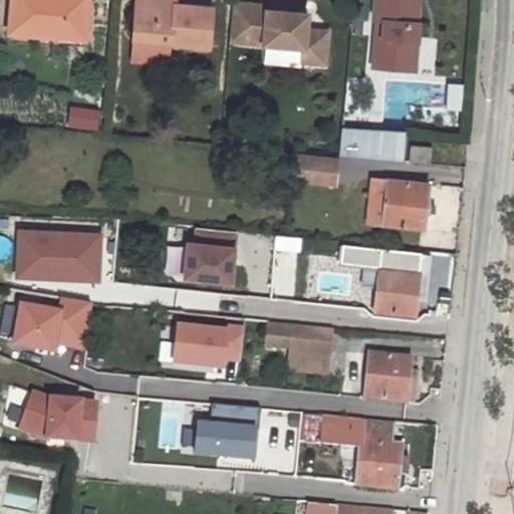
[(13,0),(11,31),(52,34),(87,37),(90,0),(13,0)]
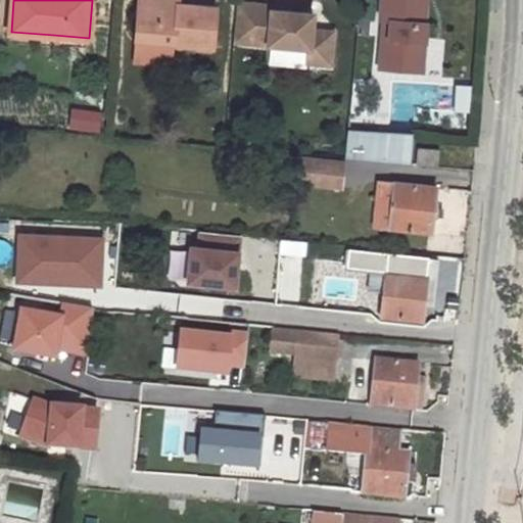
[(180,1),(164,0),(140,0),(137,40),(175,43),(175,45),(215,49),(218,8),(180,5),(180,1)]
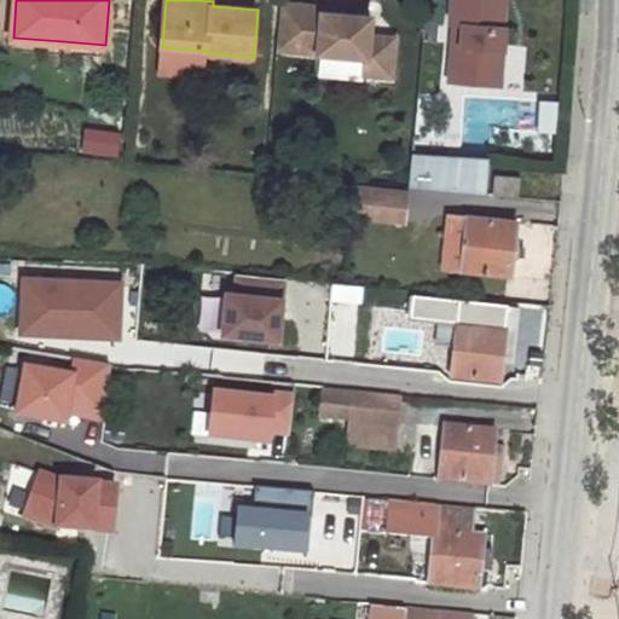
[(503,0),(451,0),(449,22),(452,22),(462,23),(460,42),(451,42),(450,68),(468,69),(468,80),(498,82),(503,24),(502,24),(503,0)]
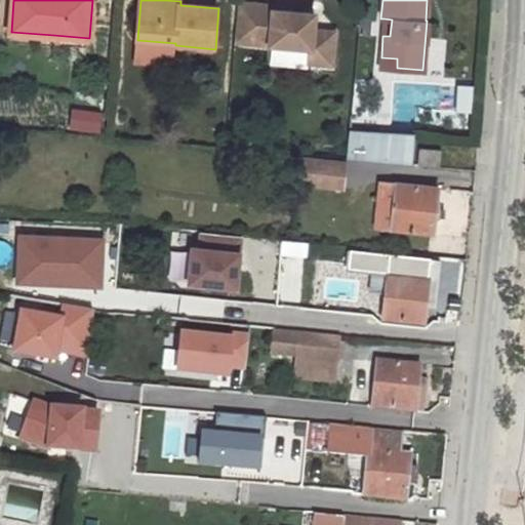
[(257,4),(240,3),(237,41),(313,48),(311,63),(334,65),(337,32),(315,30),(317,14),(292,11),(257,8),(257,4)]
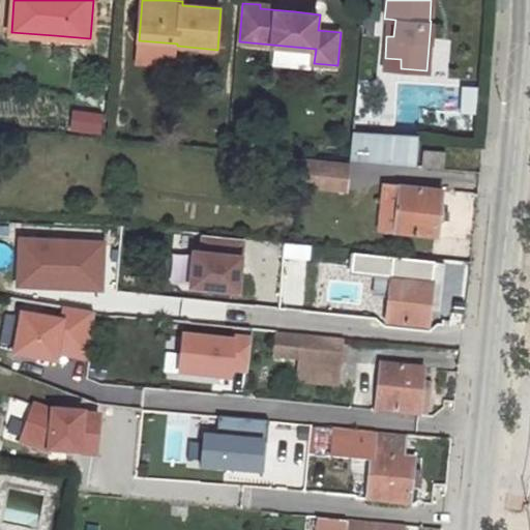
[(395,20),(387,19),(386,36),(393,36),(395,20)]
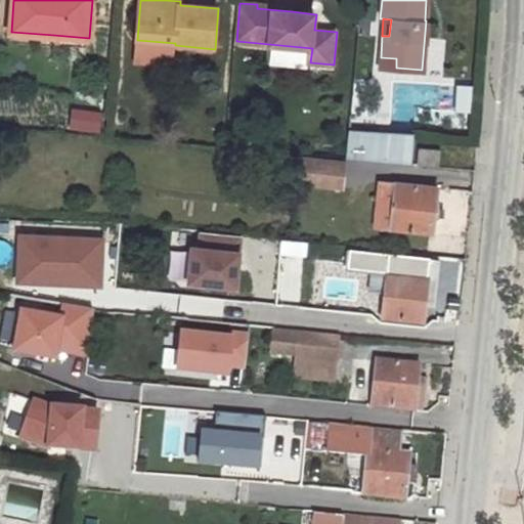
[(89,38),(53,35),(52,43),(88,46),(89,38)]
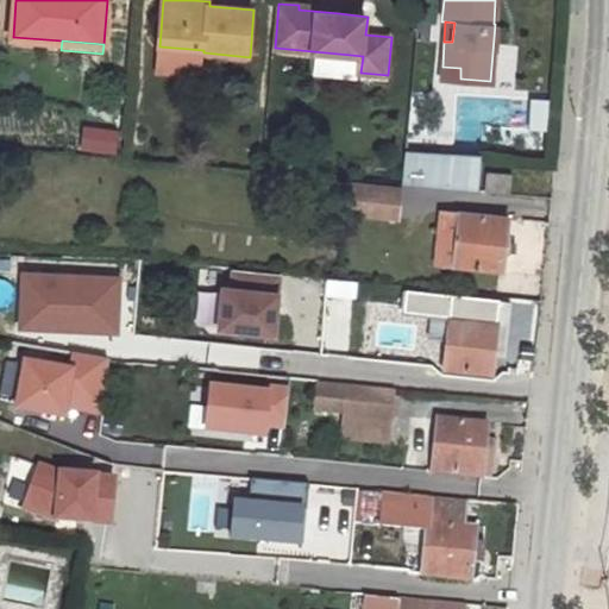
[(203,50),(159,46),(157,71),(201,76),(203,52),(203,50)]
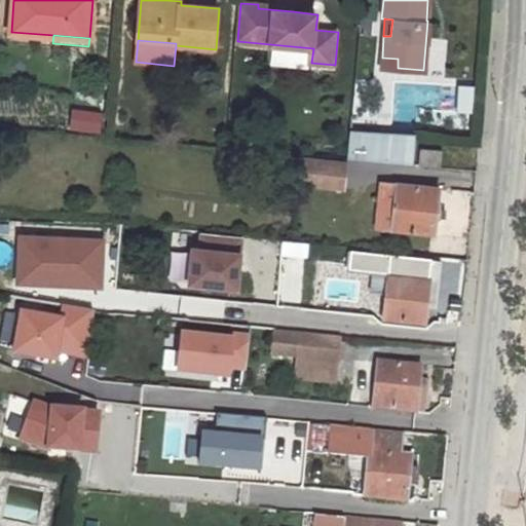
[(398,59),(382,58),(381,67),(398,68),(398,59)]
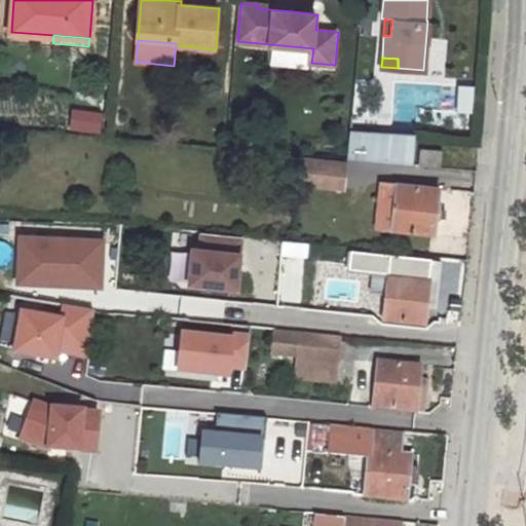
[(76,107),(71,128),(101,135),(106,114),(76,107)]
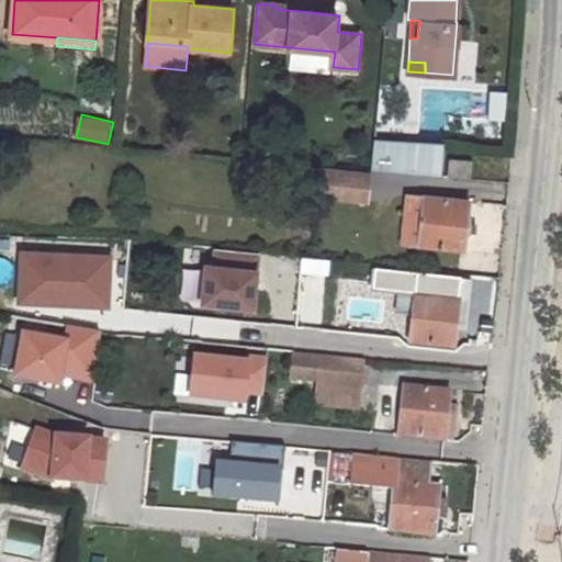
[(445,177),(469,179),(472,150),(447,147),(445,177)]
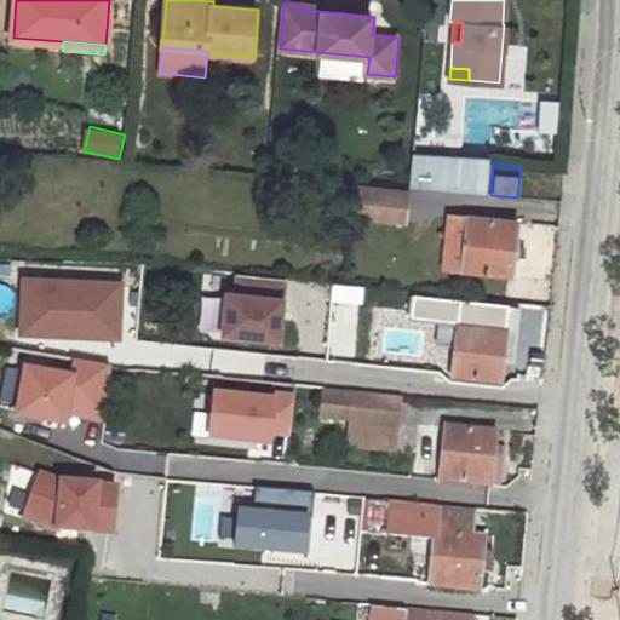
[(329,184),(326,218),(350,220),(350,216),(405,220),(408,191),(329,184)]
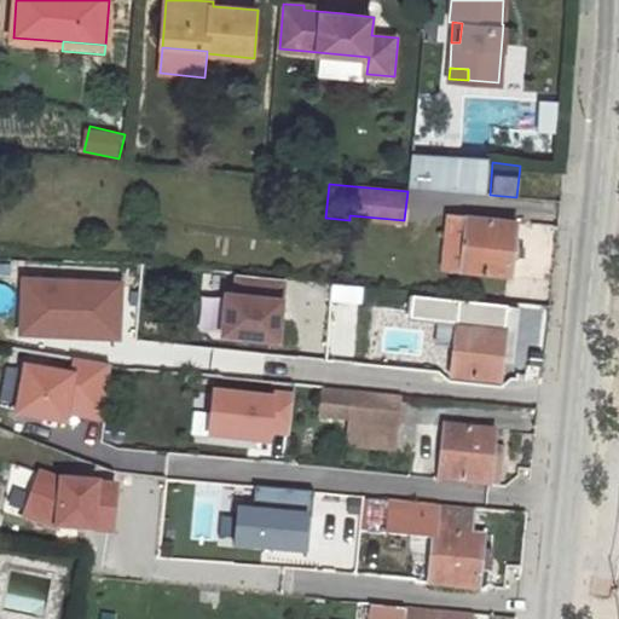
[(449,215),(443,268),(508,275),(514,220),(449,215)]
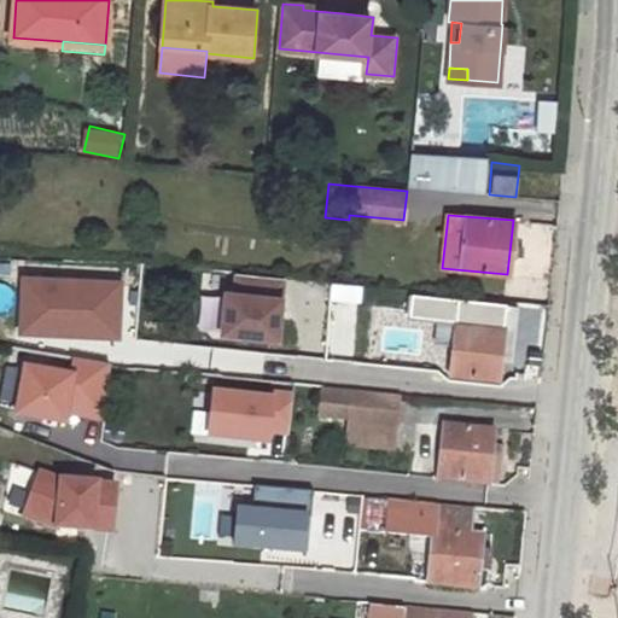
[(233,292),(222,291),(219,337),(284,343),(289,279),(234,274),(233,292)]
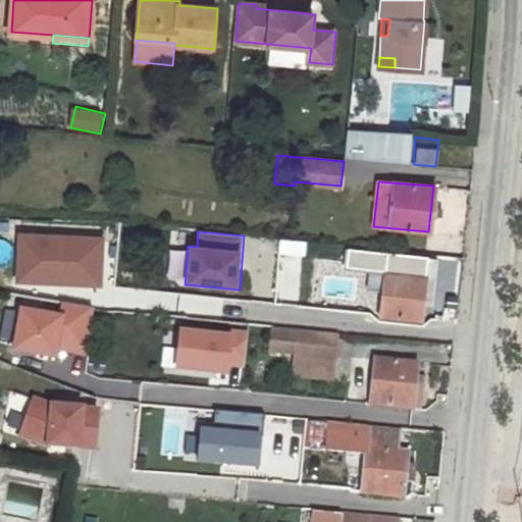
[(102,236),(15,233),(14,284),(101,286),(102,236)]
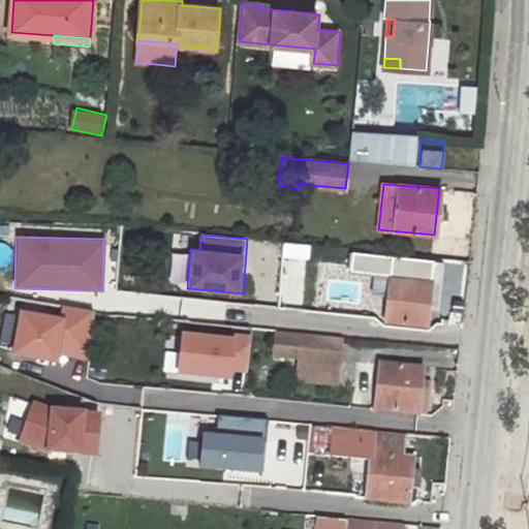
[(274,247),(270,283),(279,284),(282,247),(274,247)]
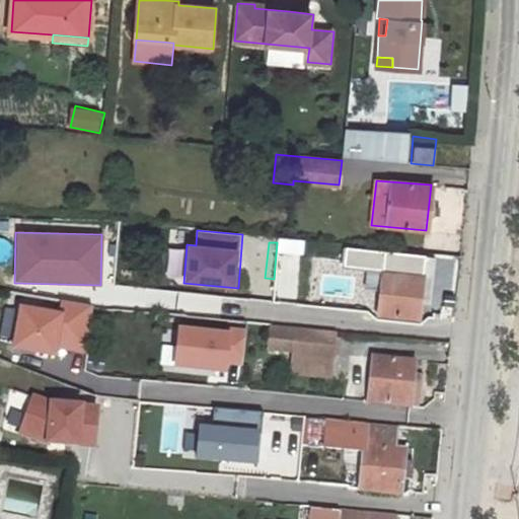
[(436,257),(347,247),(345,266),(381,271),(376,316),(421,321),(423,303),(431,304),(436,257)]
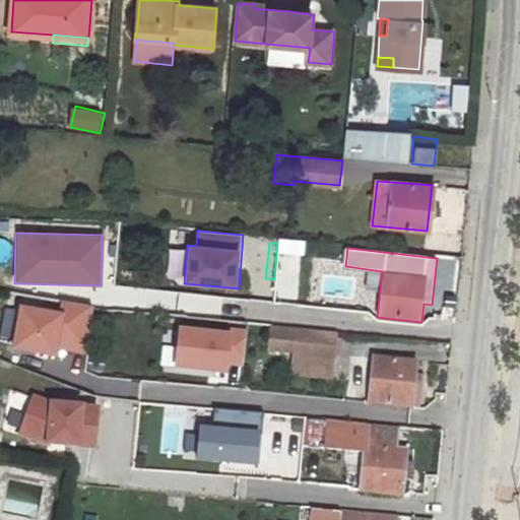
[(57,314),(18,308),(11,352),(55,360),(56,350),(86,355),(94,309),(58,303),(57,314)]
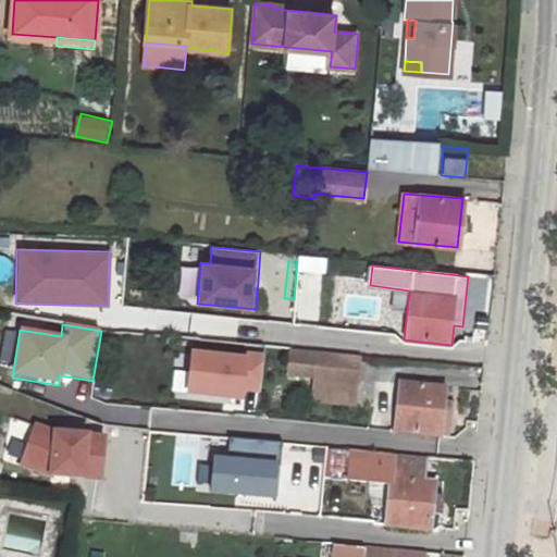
[(247,361),(192,354),(186,397),(242,405),(247,361)]
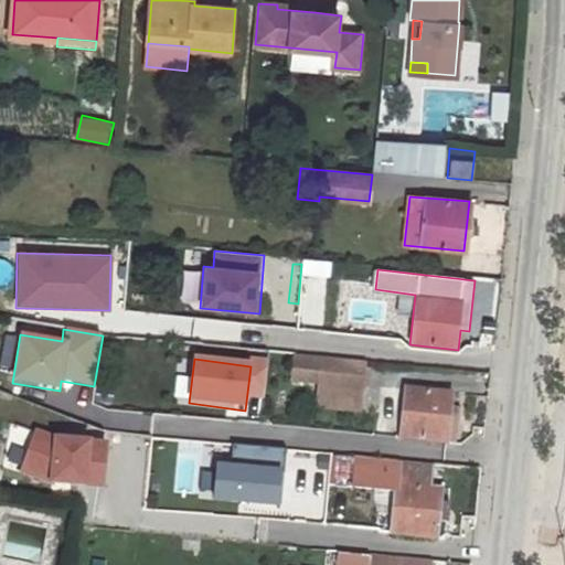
[(320,359),(317,387),(361,392),(364,363),(320,359)]
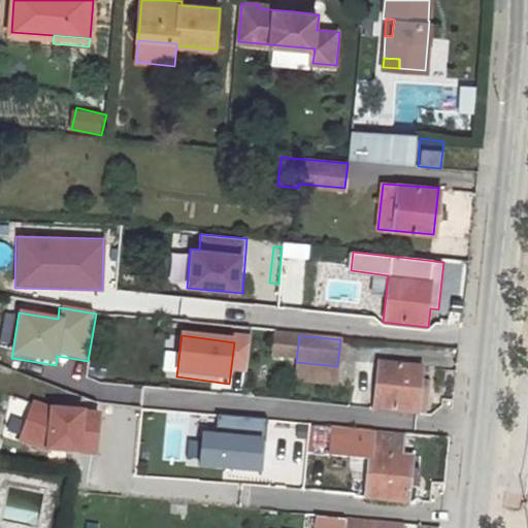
[(378,361),(373,407),(416,413),(417,400),(419,378),(420,366),(378,361)]
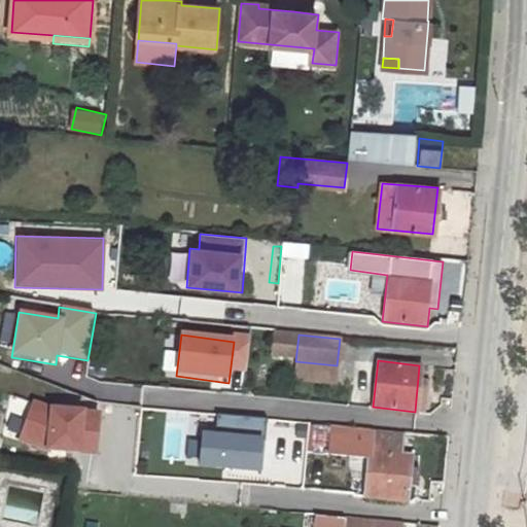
[(418,378),(416,399),(425,400),(428,380),(418,378)]
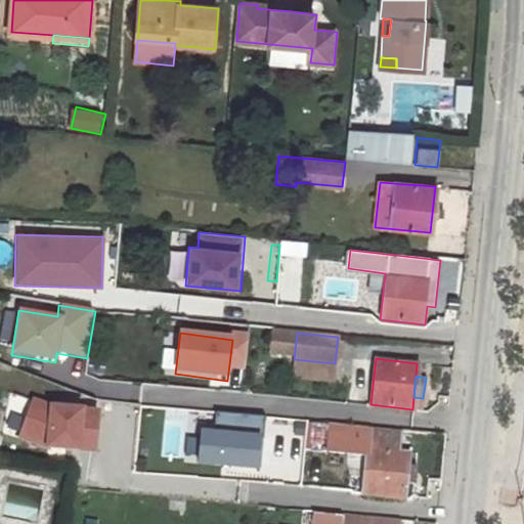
[(95,456),(100,412),(52,407),(33,399),(17,439),(47,452),(95,456)]
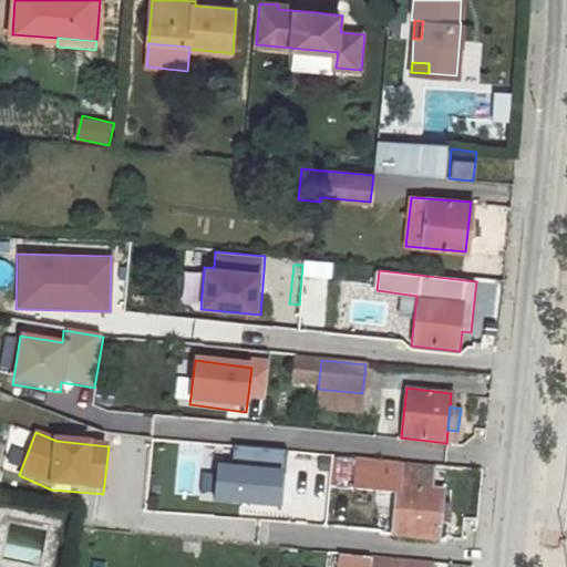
[(234,468),(216,467),(213,504),(282,511),(288,452),(236,447),(234,468)]
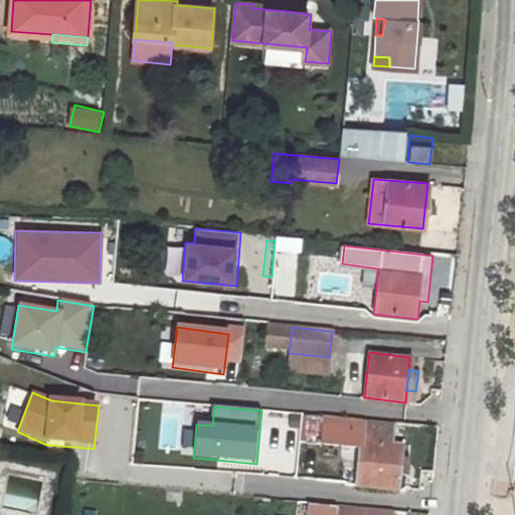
[(400,444),(392,444),(394,424),(323,417),(321,444),(359,449),(355,485),(396,489),(397,475),(399,458),(400,444)]
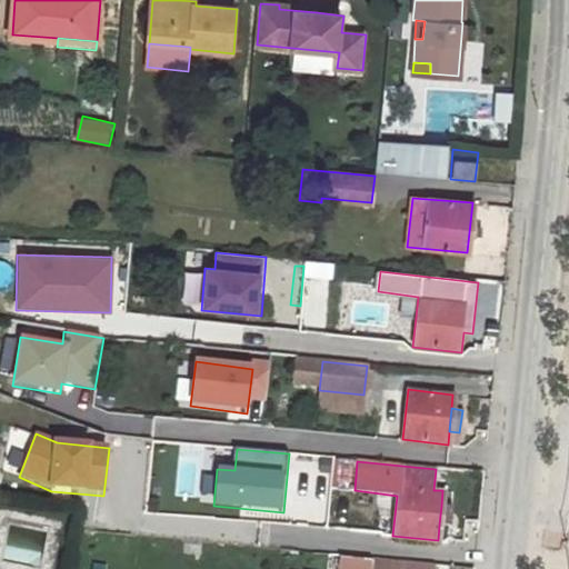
[(441,506),(439,525),(452,526),(453,507),(441,506)]
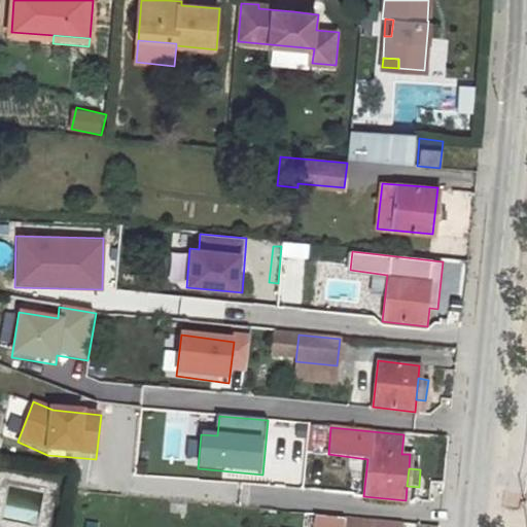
[(314,516),(312,526),(343,526),(344,519),(314,516)]
